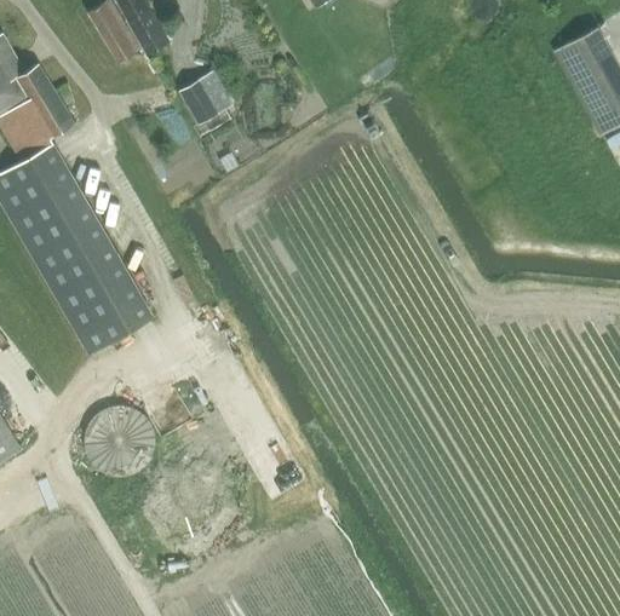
[(119,64),(143,50),(112,0),(110,0),(89,13),(119,64)]
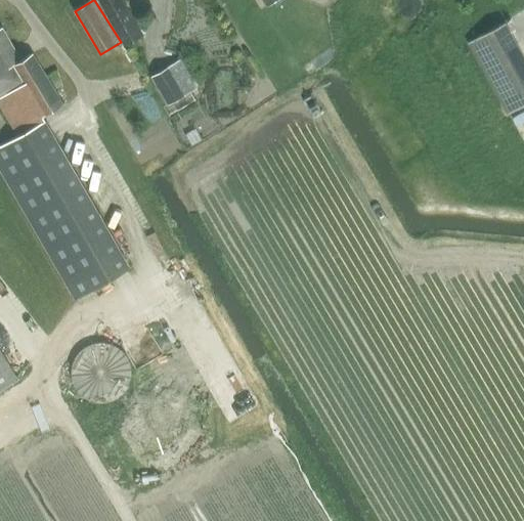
[(122,0),(97,0),(125,46),(143,36),(122,0)]
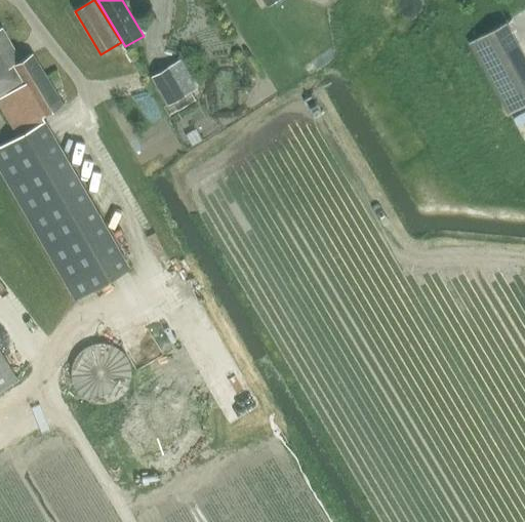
[(371,0),(359,0),(359,14),(372,13),(371,0)]
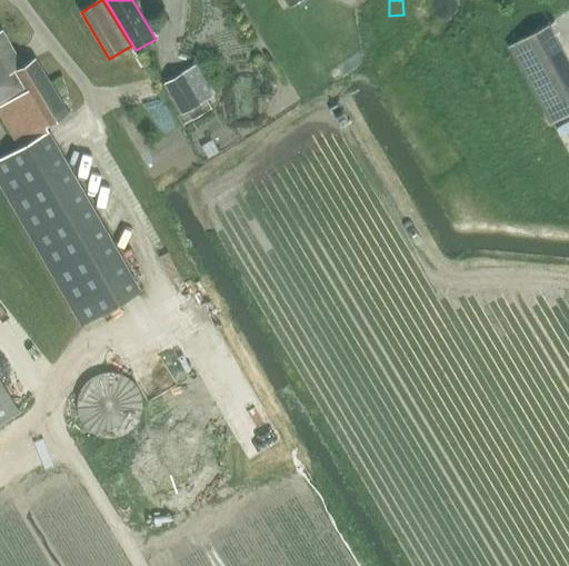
[(568,78),(548,30),(515,45),(548,122),(568,112),(568,78)]
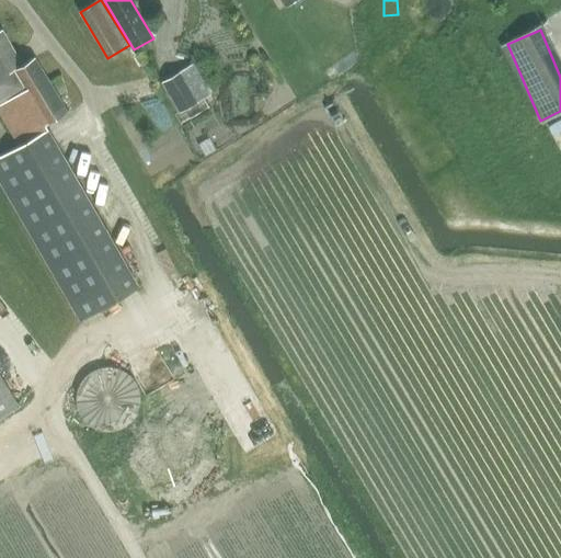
[(0,105),(11,100),(33,138),(47,129),(46,126),(67,114),(35,59),(23,67),(3,32),(0,33),(0,105)]
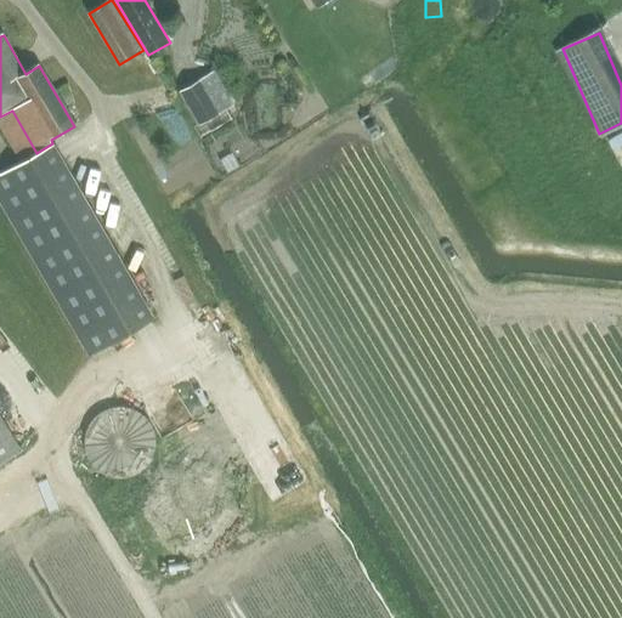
[(193,88),(181,95),(199,126),(219,114),(202,84),(201,83),(193,88)]
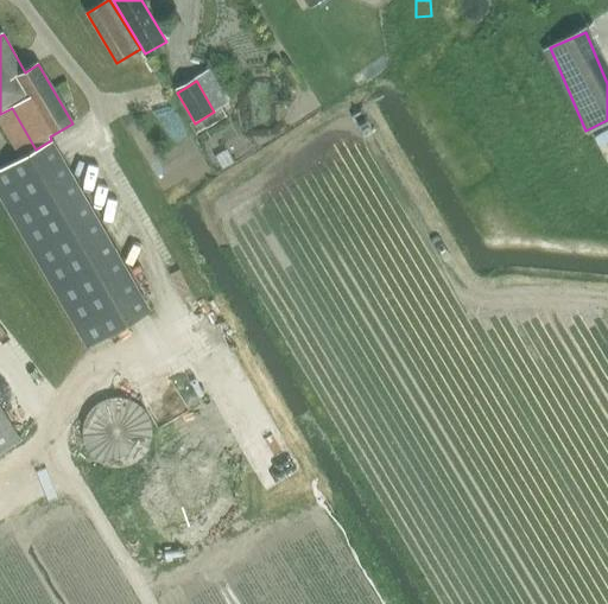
[(51,140),(36,150),(0,169),(0,197),(87,350),(151,313),(51,140)]
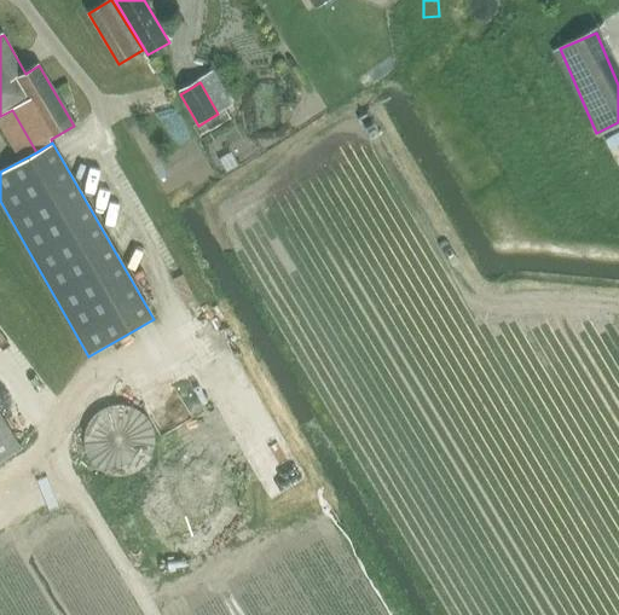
[(157,450),(157,444),(157,436),(155,430),(151,422),(146,417),(143,412),(133,407),(126,405),(120,405),(111,405),(104,407),(98,411),(91,416),(86,422),(82,430),(80,436),(80,442),(80,450),(82,457),(86,465),(90,470),(97,476),(102,480),(108,481),(116,483),(125,482),(133,481),(139,477),(146,471),(151,466),(155,458),(157,450)]
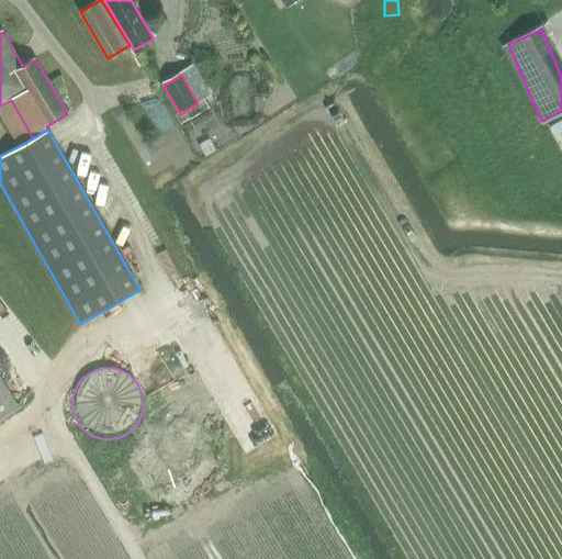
[(0,421),(20,410),(0,376),(0,421)]
